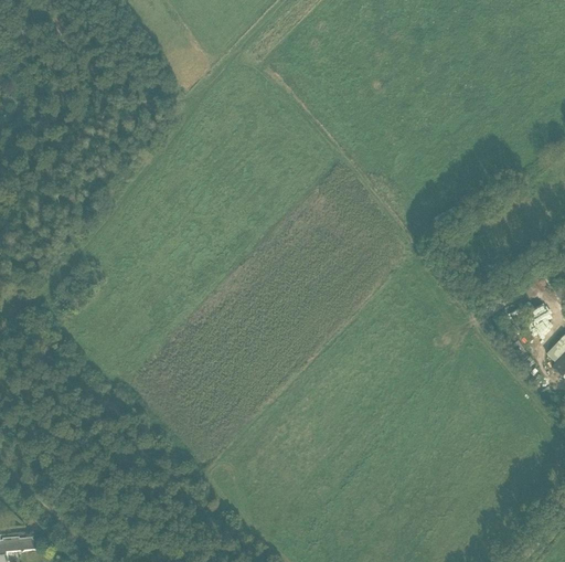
[(484,162),(477,168),(487,180),(493,175),(484,162)]
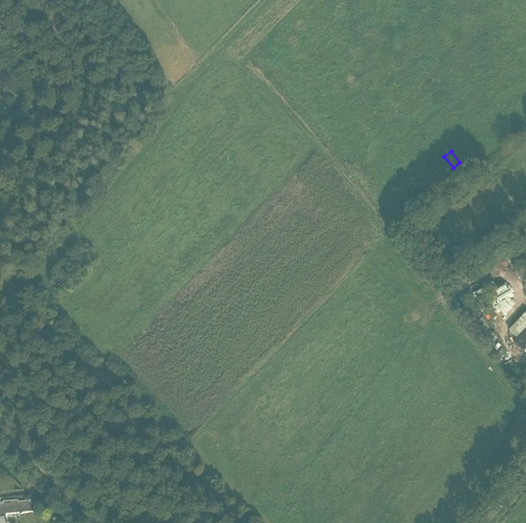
[(525,259),(515,266),(523,279),(525,276),(525,259)]
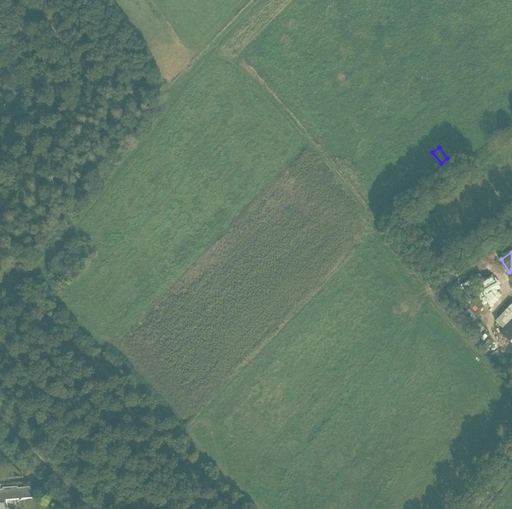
[(505,291),(493,270),(482,276),(479,271),(473,275),(477,283),(471,286),(481,305),(505,291)]
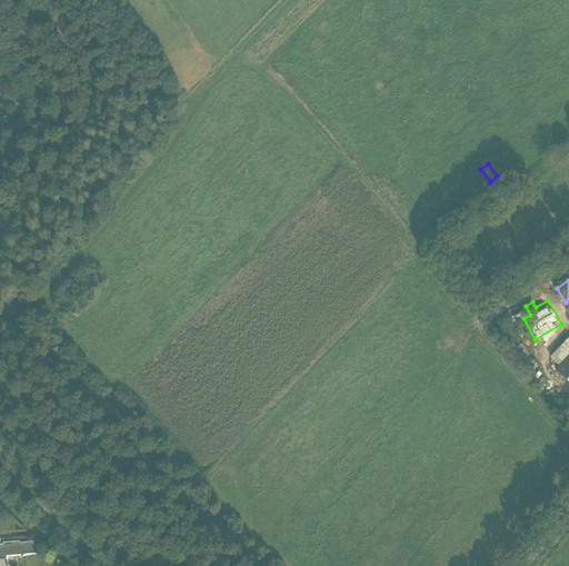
[(568,354),(556,368),(563,375),(568,368),(568,354)]
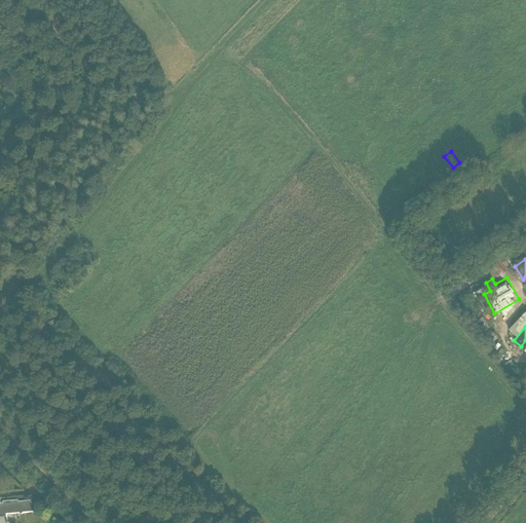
[(0,522),(15,522),(9,522),(9,521),(7,521),(6,512),(19,511),(21,513),(23,510),(36,509),(36,505),(30,499),(31,498),(19,499),(19,497),(0,499),(0,496),(0,522)]
